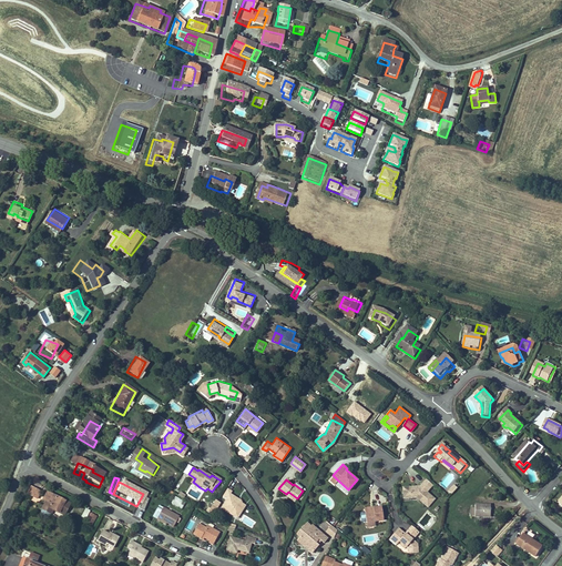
[(421,488),(405,489),(405,496),(411,495),(411,498),(418,498),(418,499),(429,508),(437,501),(428,494),(435,487),(428,482),(421,488)]
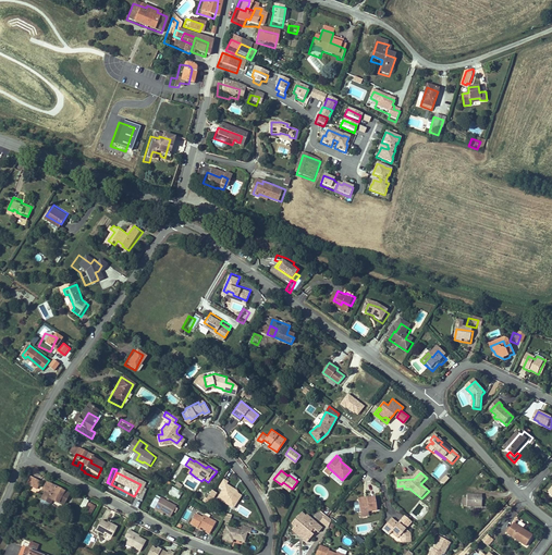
[(442,483),(445,486),(451,480),(448,477),(442,483)]
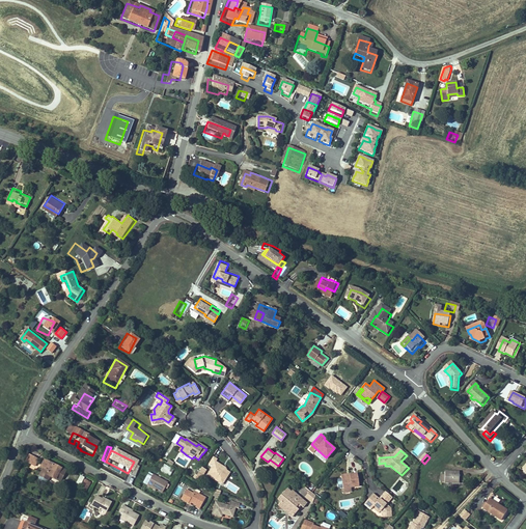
[(213,466),(208,474),(219,482),(221,479),(226,478),(230,472),(226,470),(223,472),(220,470),(222,468),(218,466),(219,464),(216,462),(218,460),(214,456),(210,464),(213,466)]
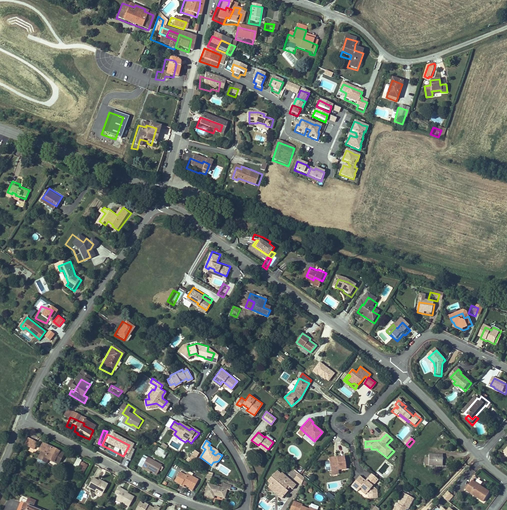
[(260,443),(258,445),(266,451),(268,449),(260,443)]
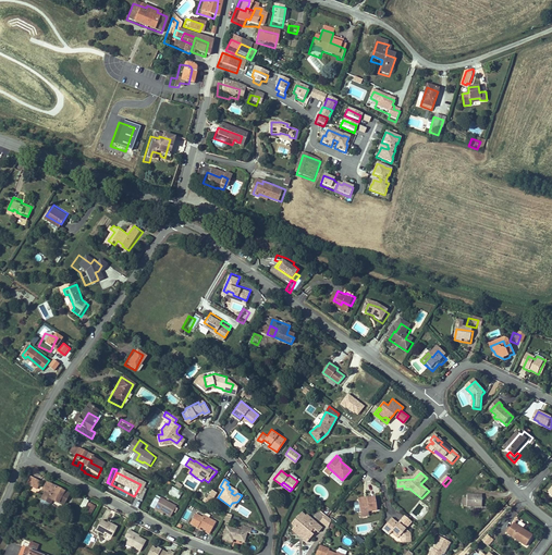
[(34,486),(27,483),(24,491),(31,494),(34,486)]
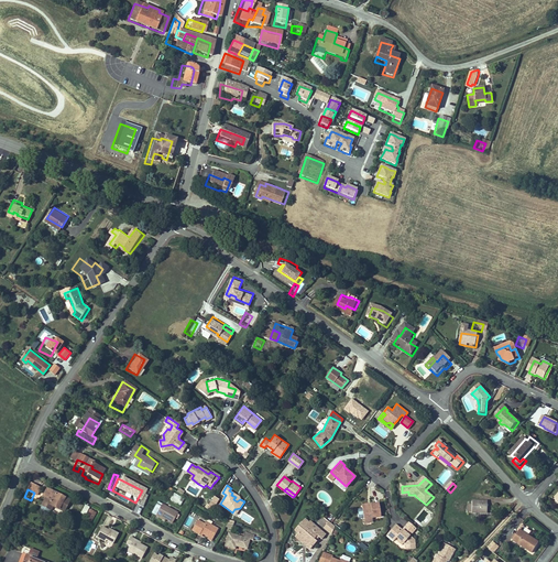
[(67,505),(44,494),(40,503),(43,504),(39,511),(48,516),(51,511),(56,514),(58,510),(63,514),(67,505)]
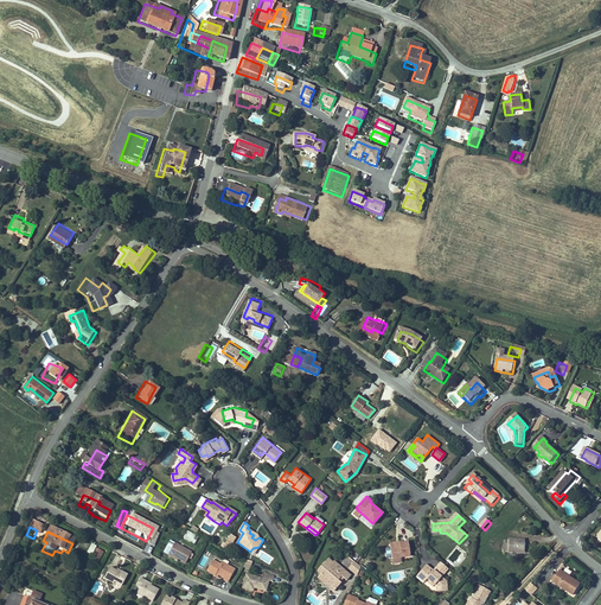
[(189,547),(192,539),(180,533),(176,541),(189,547)]
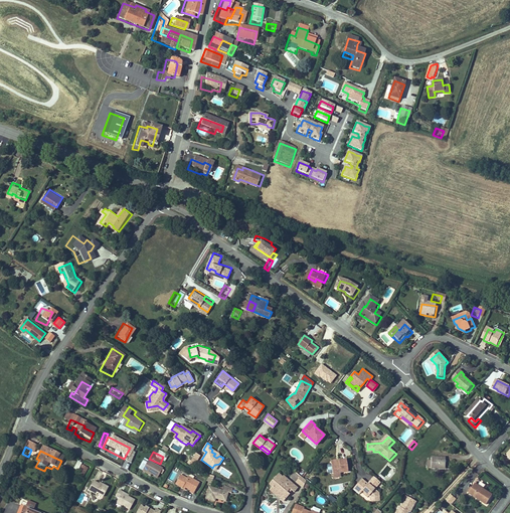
[(124,459),(121,457),(119,461),(126,464),(130,454),(127,453),(124,459)]
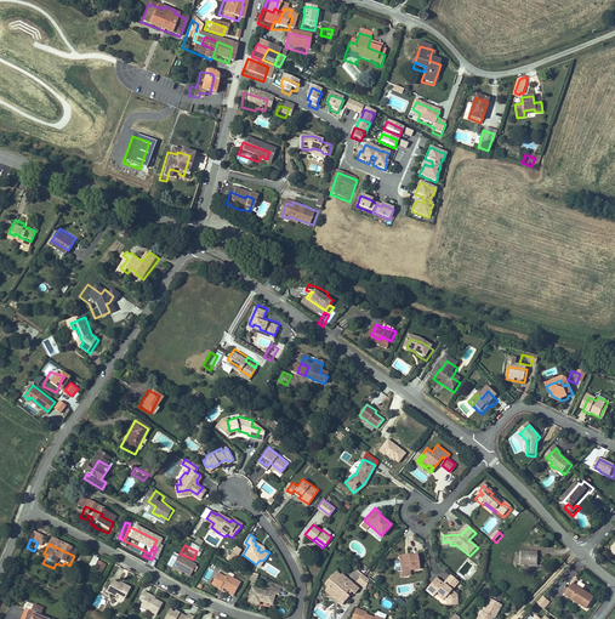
[(227,566),(234,551),(228,547),(221,562),(227,566)]
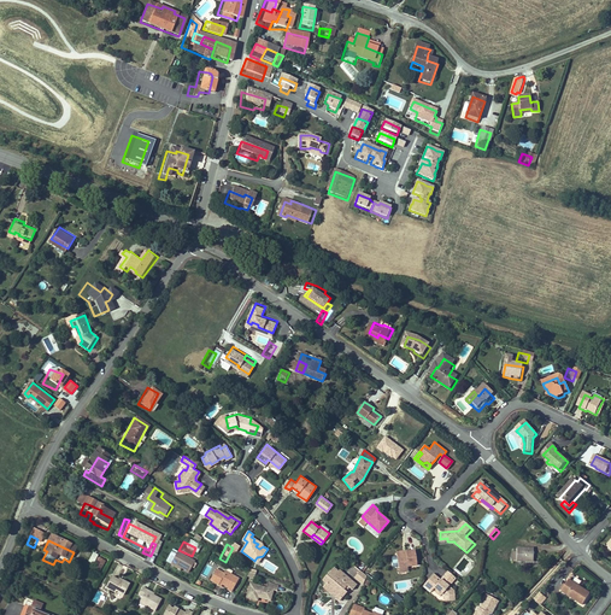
[(397,563),(416,560),(413,545),(404,546),(404,549),(394,550),(397,563)]
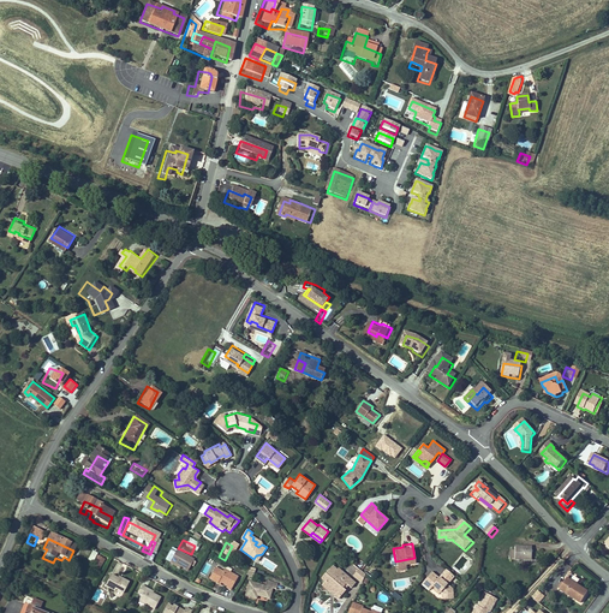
[(193,560),(177,549),(168,561),(173,564),(174,563),(179,565),(186,570),(193,560)]
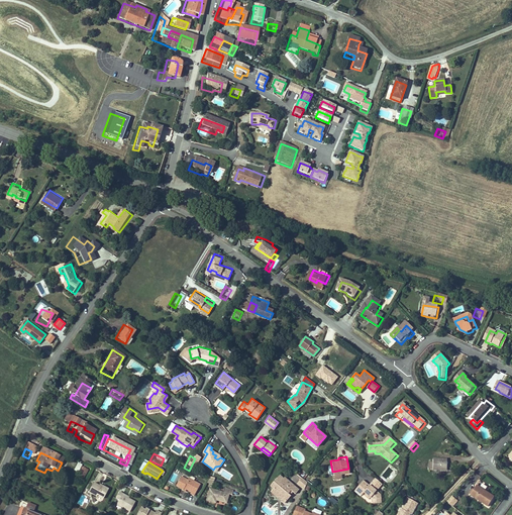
[(431,469),(431,476),(449,476),(449,465),(434,466),(435,469),(431,469)]
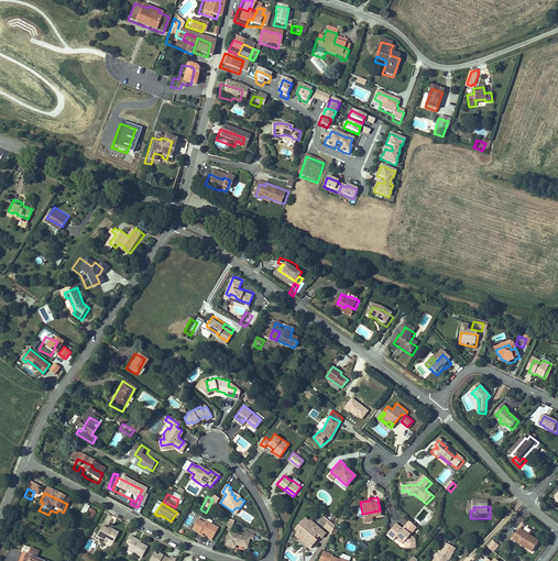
[(321,529),(309,518),(308,520),(304,517),(302,519),(301,519),(294,527),(297,529),(294,535),(298,538),(305,537),(312,542),(315,538),(312,536),(315,532),(317,534),(321,529)]
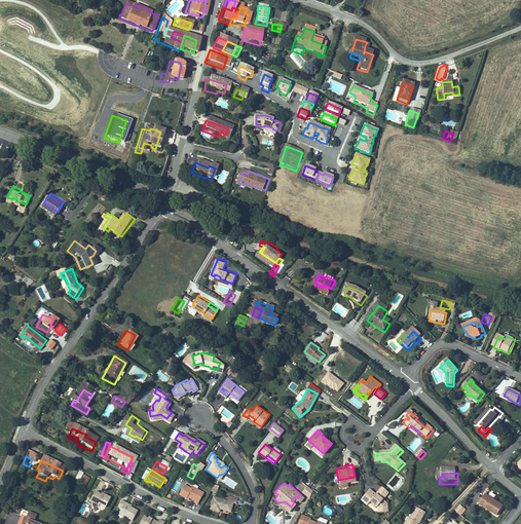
[(309,496),(312,490),(305,484),(300,489),(309,496)]
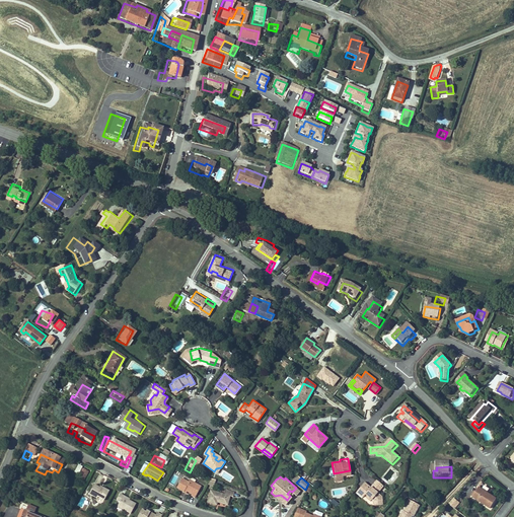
[(188,484),(180,479),(175,490),(181,494),(184,491),(186,493),(191,496),(189,498),(193,500),(197,493),(194,491),(196,487),(189,483),(188,484)]
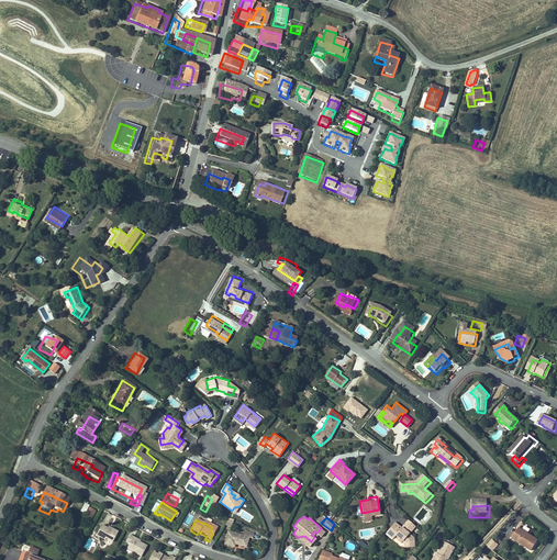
[(414,525),(407,519),(404,523),(412,528),(414,525)]
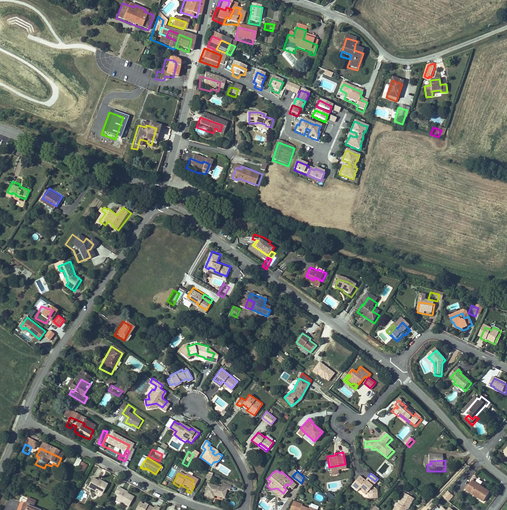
[(371,485),(375,481),(368,476),(365,480),(366,481),(364,483),(361,480),(361,479),(361,477),(358,475),(353,482),(359,487),(360,488),(359,489),(365,493),(366,492),(367,493),(368,497),(377,496),(376,489),(371,485)]
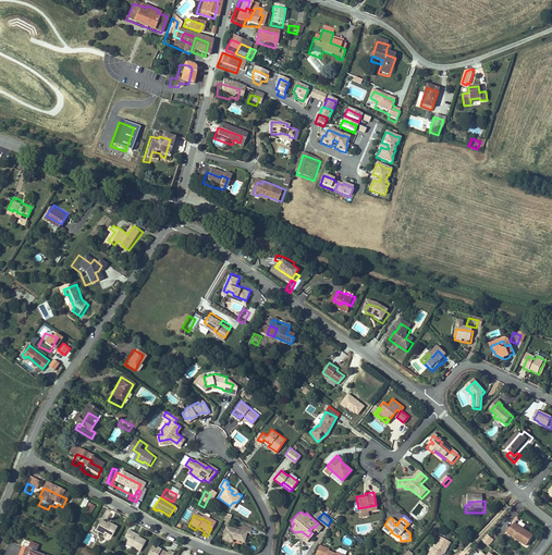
[(105,528),(96,522),(90,533),(99,538),(100,537),(107,540),(112,530),(105,526),(105,528)]
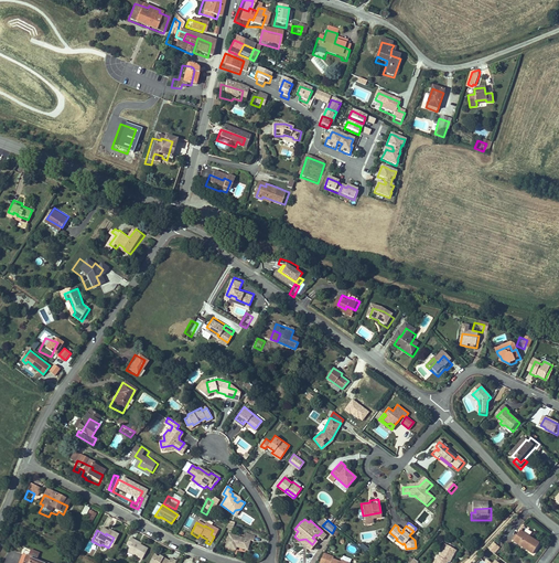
[(543,544),(523,530),(516,540),(535,554),(543,544)]
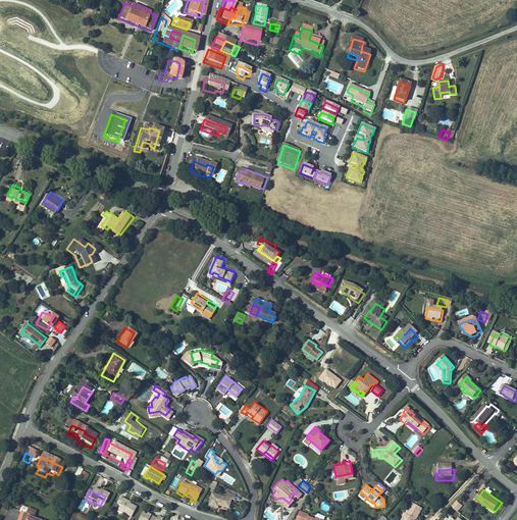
[(366,497),(360,491),(358,495),(364,500),(366,497)]
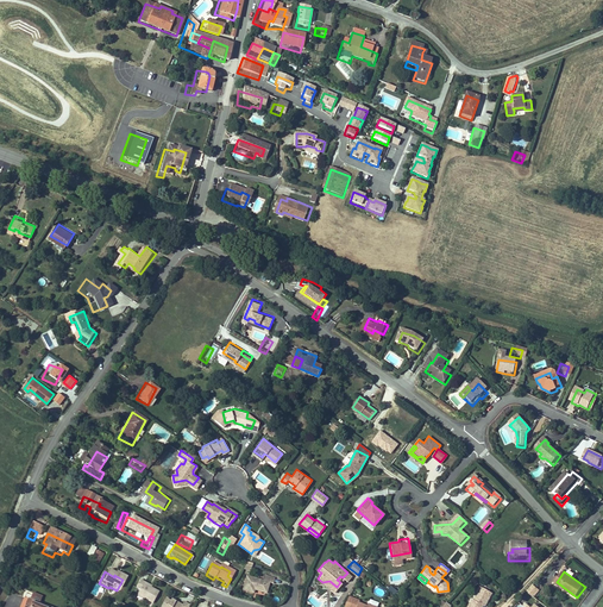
[(261,582),(244,577),(240,592),(251,595),(252,592),(264,594),(268,584),(271,586),(272,580),(262,577),(261,582)]
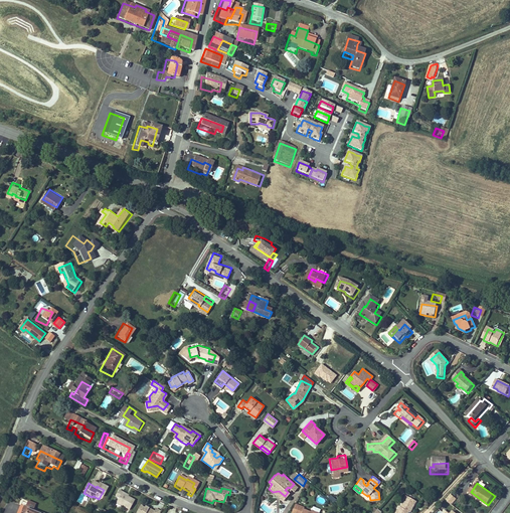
[(279,491),(273,492),(282,499),(285,496),(279,491)]
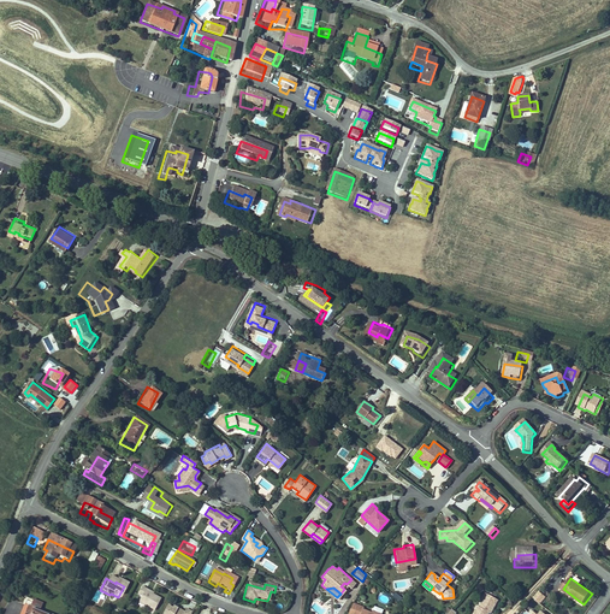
[(137,598),(134,604),(150,613),(157,601),(147,596),(141,592),(142,591),(137,589),(132,597),(137,598)]
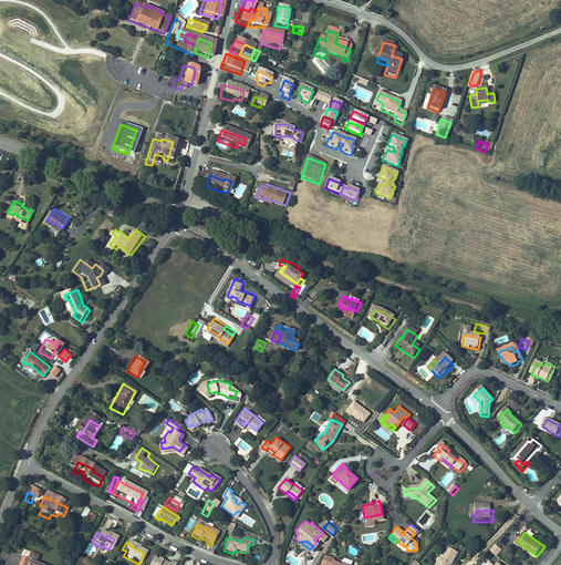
[(484,552),(491,558),(496,551),(489,545),(484,552)]
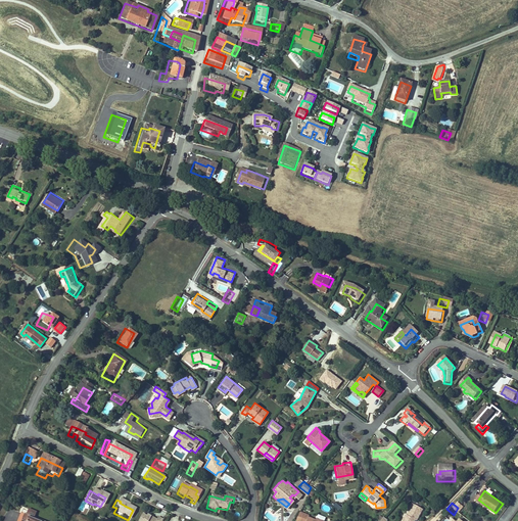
[(417,520),(419,520),(425,509),(415,504),(409,515),(408,514),(405,520),(417,520)]
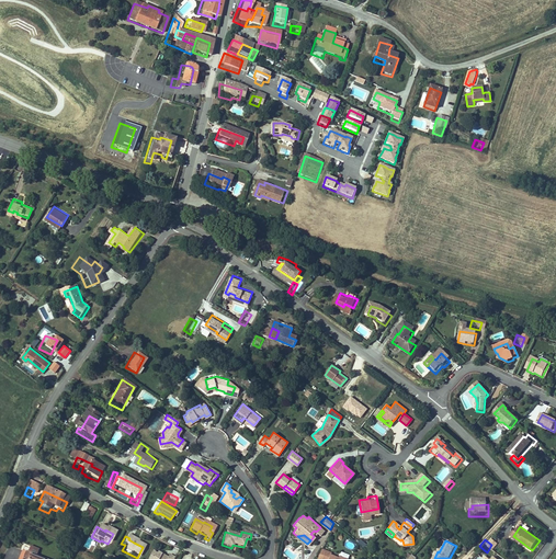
[(49,558),(50,556),(27,546),(22,558),(49,558)]
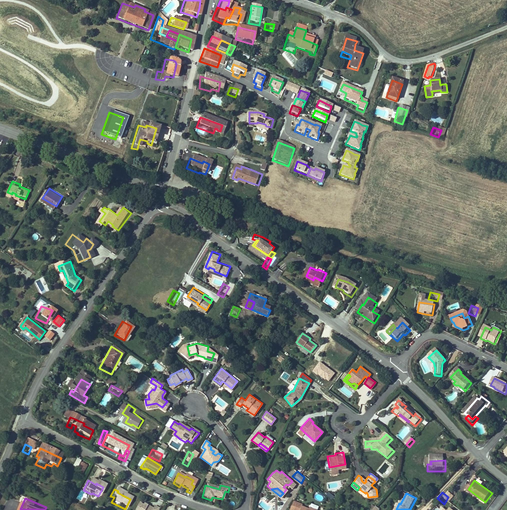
[(293,500),(289,508),(291,509),(316,509),(319,504),(311,501),(308,508),(301,505),(302,503),(297,501),(293,500)]
